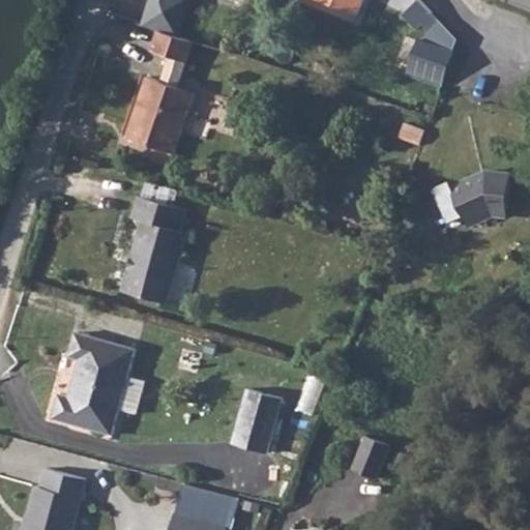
[(151,0),(144,24),(168,31),(178,35),(189,0),(151,0)]
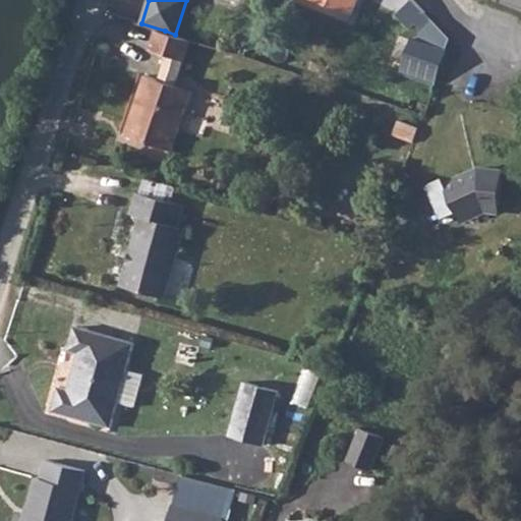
[(429,75),(450,42),(411,0),(406,0),(396,13),(410,27),(414,25),(420,29),(417,37),(409,35),(395,64),(429,75)]
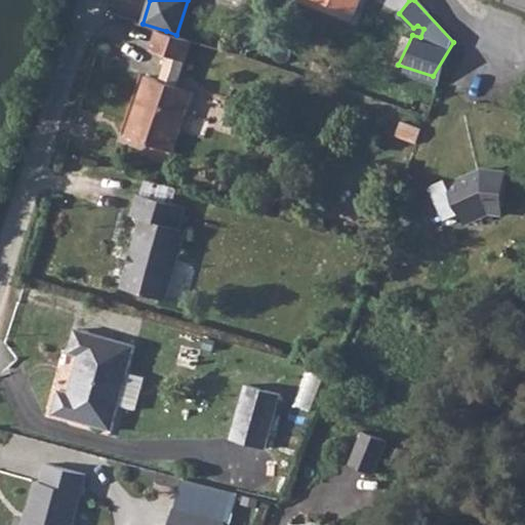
[(190,63),(196,41),(176,35),(166,31),(161,52),(190,63)]
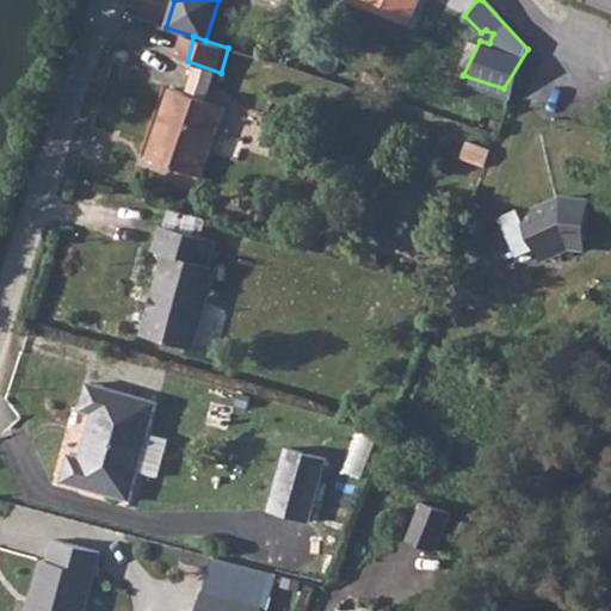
[(357,61),(376,68),(382,57),(374,53),(360,53),(357,61)]
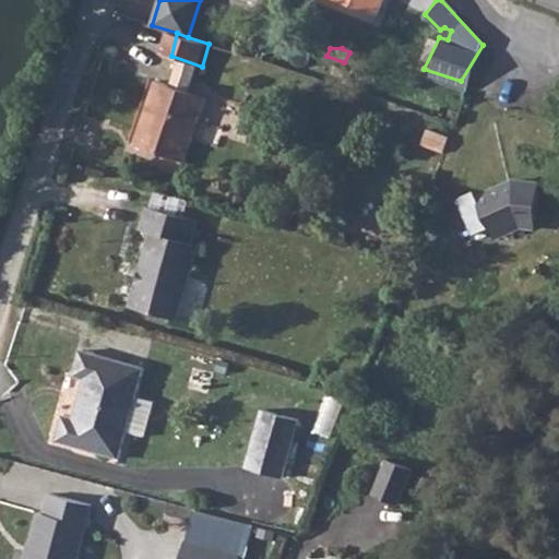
[(139,144),(189,164),(212,103),(162,83),(139,144)]
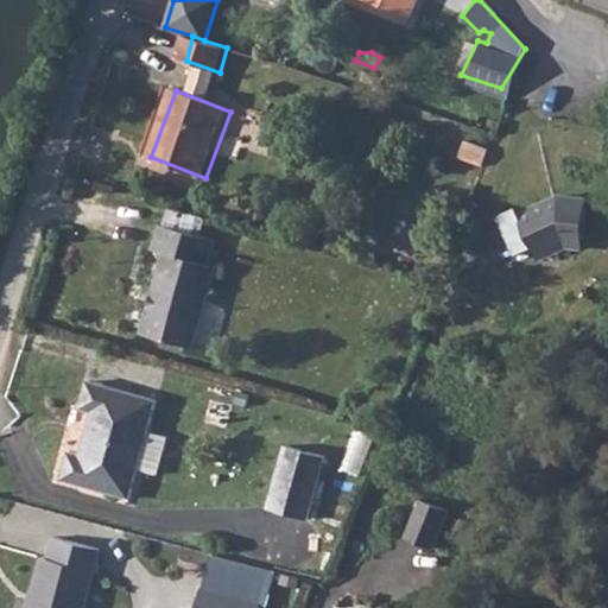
[(544,247),(546,252),(577,238),(594,238),(589,197),(561,198),(529,213),(527,209),(508,217),(525,255),(544,247)]
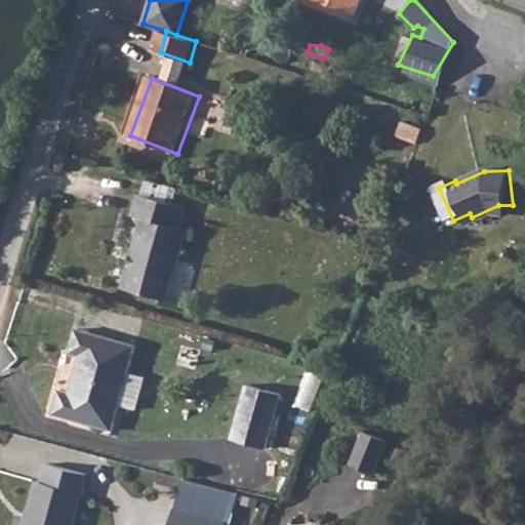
[(121,283),(165,296),(186,228),(182,225),(187,205),(138,190),(132,209),(143,211),(132,247),(136,248),(131,260),(127,259),(121,283)]
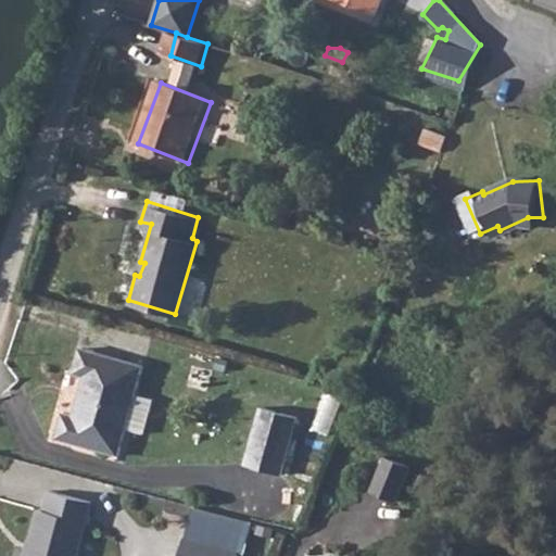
[(543,228),(543,217),(528,217),(500,230),(504,240),(530,228),(543,228)]
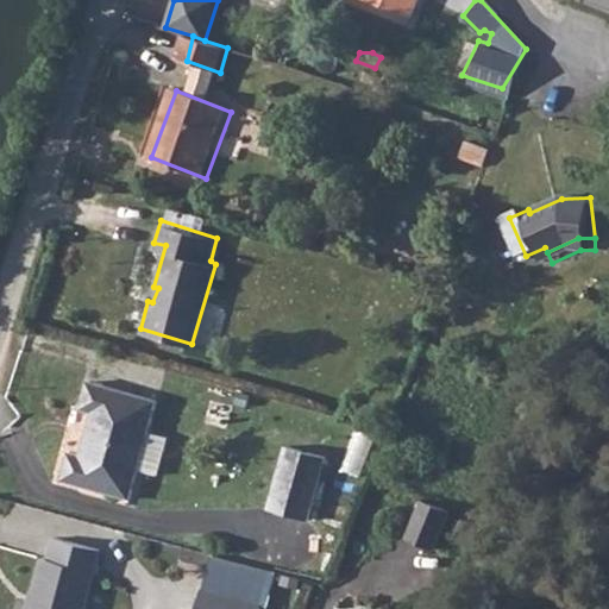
[(58,470),(129,490),(137,460),(157,466),(168,429),(146,424),(154,400),(86,380),(77,405),(88,408),(76,450),(67,446),(58,470)]
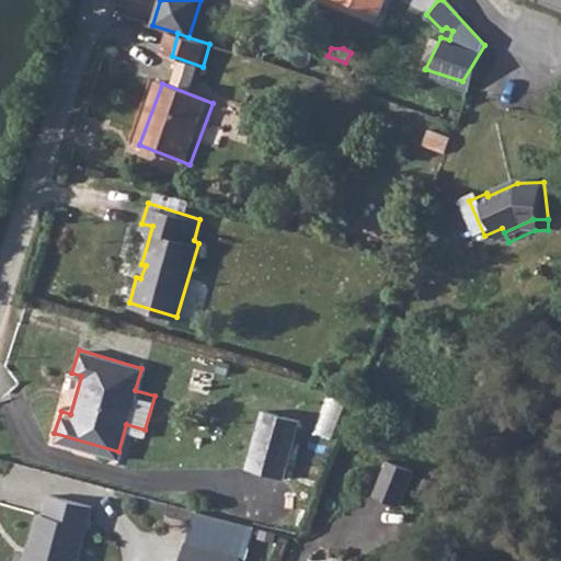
[(243,469),(279,479),(297,420),(260,410),(243,469)]
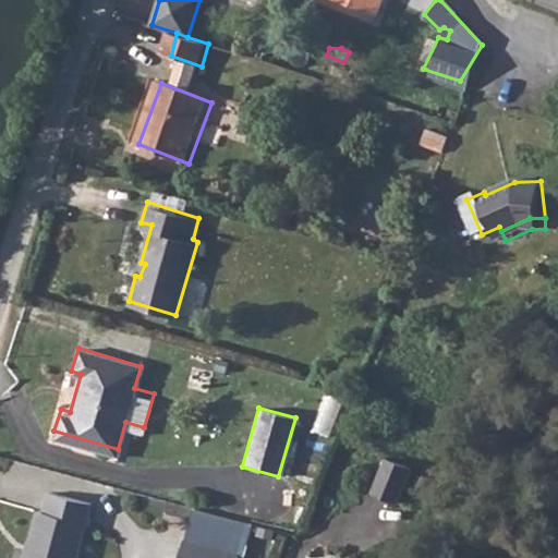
[(371,487),(401,500),(415,463),(386,451),(371,487)]
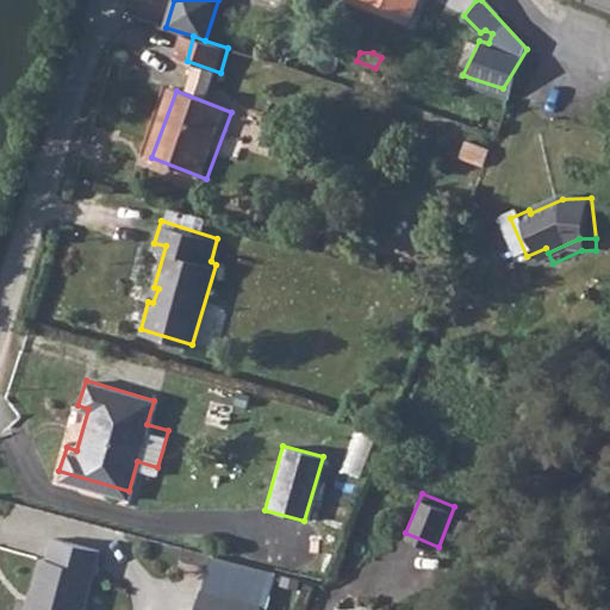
[(26,609),(80,609),(99,547),(55,534),(49,556),(43,554),(26,609)]
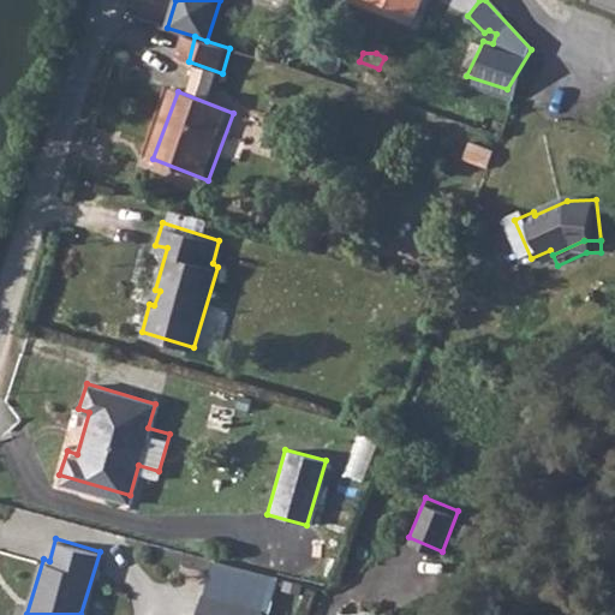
[(258,614),(261,610),(202,593),(195,614),(258,614)]
